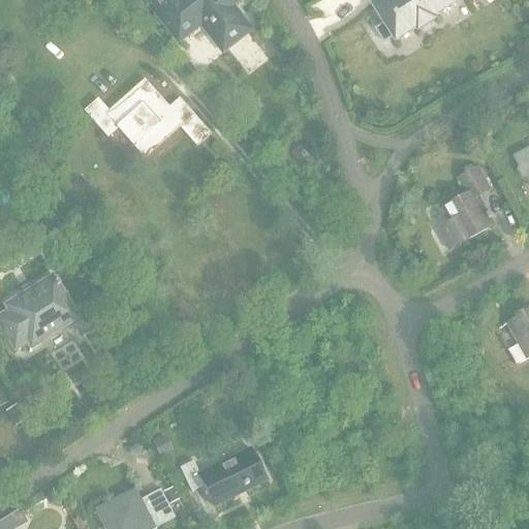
[(152,0),(161,11),(158,14),(179,40),(199,24),(204,29),(206,28),(221,49),(225,45),(227,47),(229,45),(227,43),(241,33),(243,35),(245,33),(243,32),(248,28),(229,5),(232,3),(231,1),(234,0),(232,0),(152,0)]
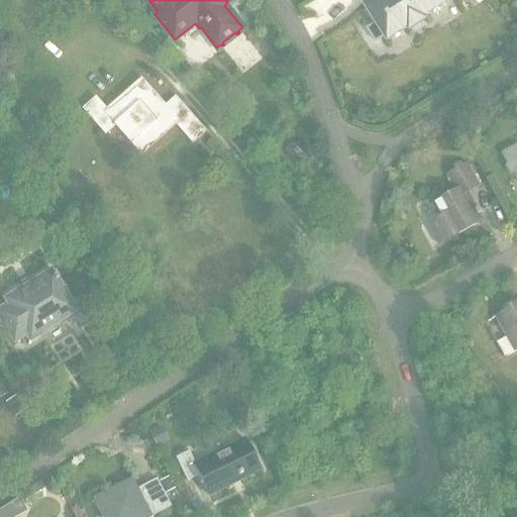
[(371,0),(364,5),(376,23),(367,28),(375,41),(384,36),(387,40),(407,27),(408,30),(426,18),(425,16),(445,3),(443,1),(444,0),(371,0)]
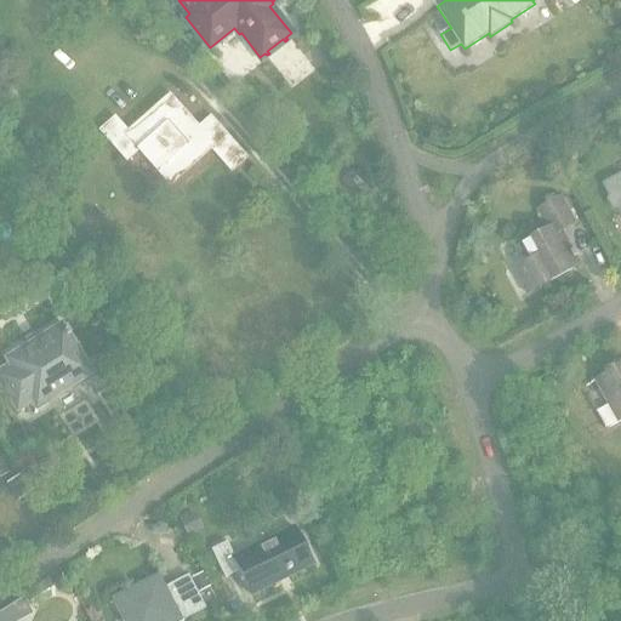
[(210,119),(197,130),(167,97),(129,134),(115,119),(101,131),(126,160),(140,149),(167,180),(209,143),(231,167),(243,155),(210,119)]
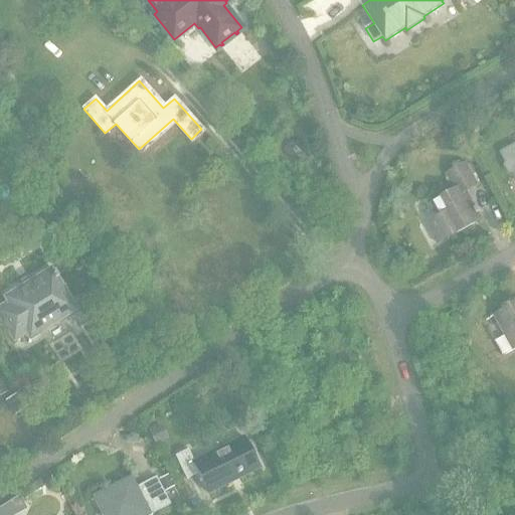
[(514,143),(499,152),(505,162),(503,167),(507,173),(511,174),(513,178),(514,177),(514,143)]
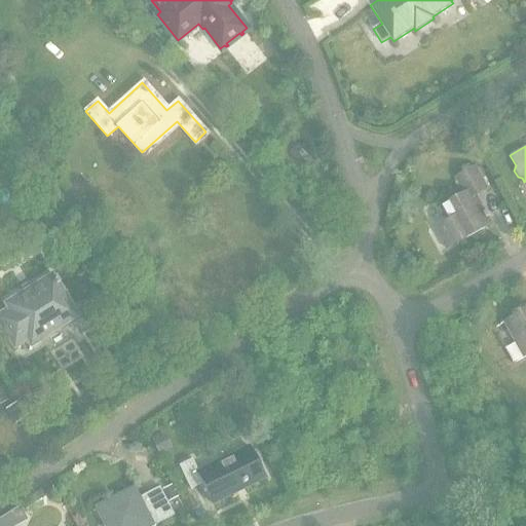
[(436,228),(447,250),(492,225),(476,196),(488,189),(476,166),(456,177),(465,193),(441,208),(448,221),(436,228)]
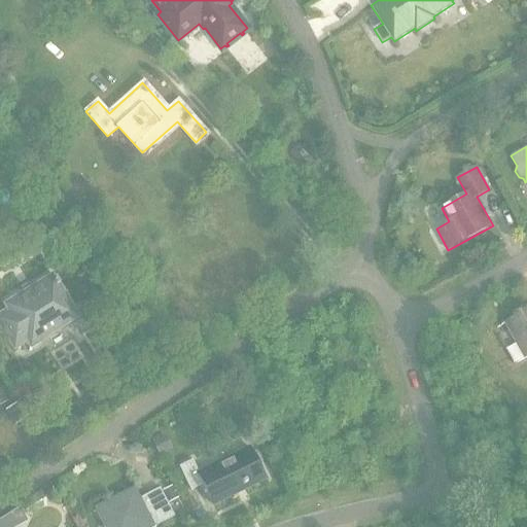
[(73,306),(71,307),(51,274),(3,304),(6,310),(0,313),(0,328),(12,349),(26,341),(28,344),(43,334),(45,337),(60,327),(62,330),(81,318),(73,306)]
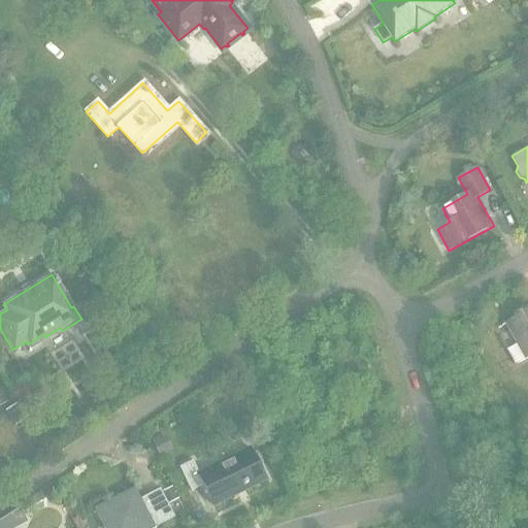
[(527,309),(505,323),(518,343),(507,350),(516,365),(527,357),(527,309)]
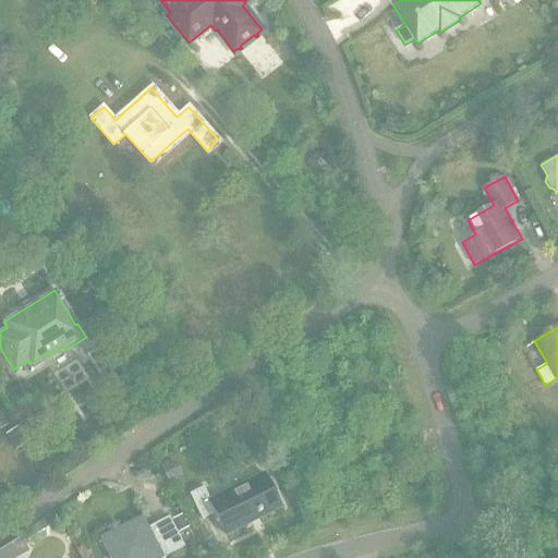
[(226,535),(279,509),(263,474),(210,500),(204,487),(189,494),(202,520),(215,513),(226,535)]
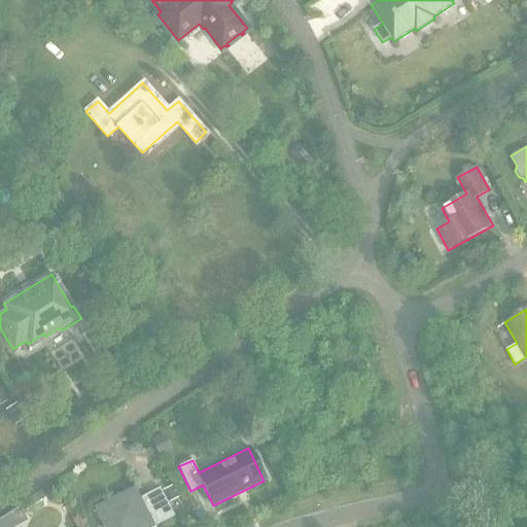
[(159,488),(139,498),(134,487),(94,506),(104,526),(154,526),(155,526),(174,517),(159,488)]
